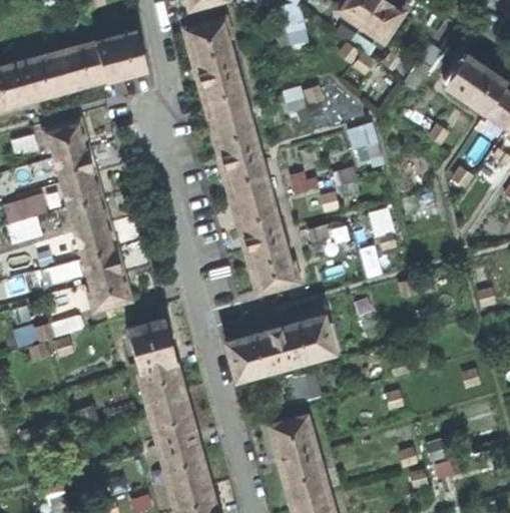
[(109,0),(98,0),(101,10),(111,8),(109,0)]
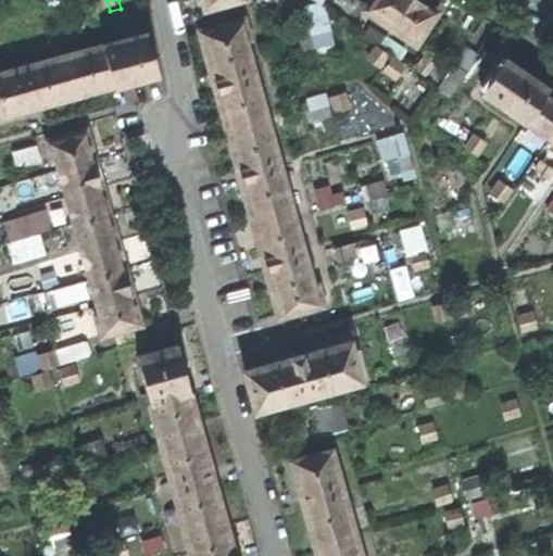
[(418,41),(440,10),(431,3),(426,0),(373,0),(368,8),(418,41)]
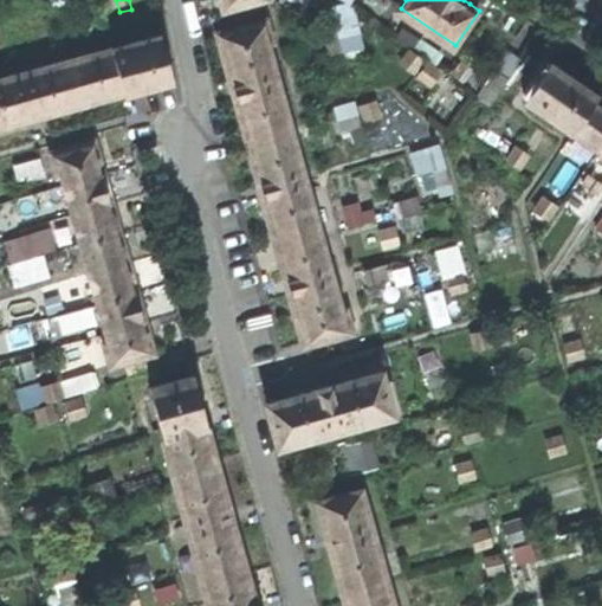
[(353,76),(371,71),(356,6),(350,4),(319,5),(330,56),(345,51),(353,76)]
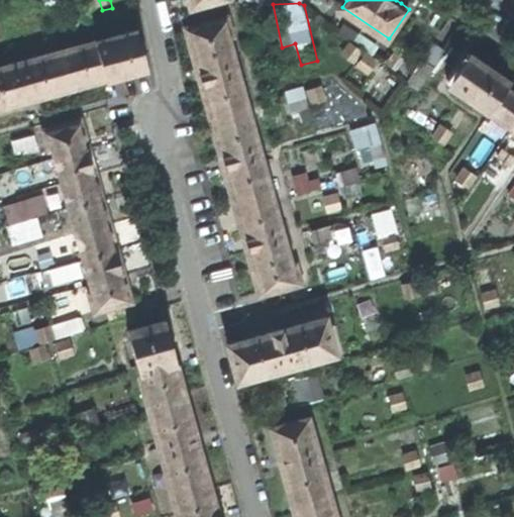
[(233,34),(229,18),(190,28),(200,66),(225,158),(247,239),(263,293),(301,283),(296,266),(295,266),(231,35),(233,34)]
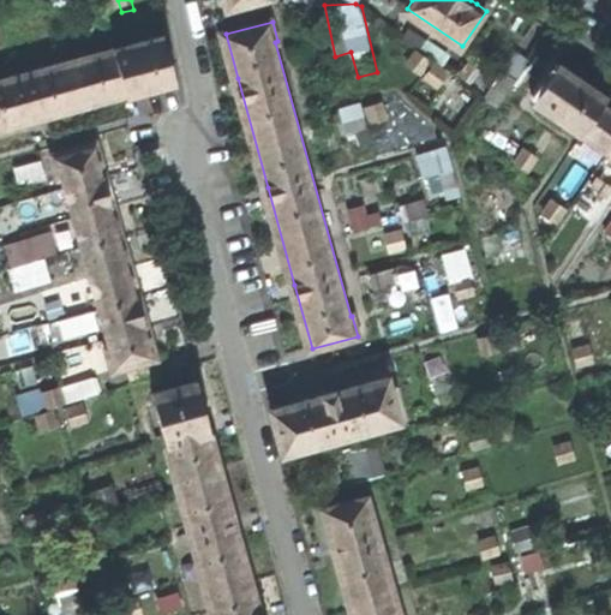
[(180,81),(167,35),(0,81),(0,127),(54,113),(129,91),(130,94),(143,90),(180,81)]
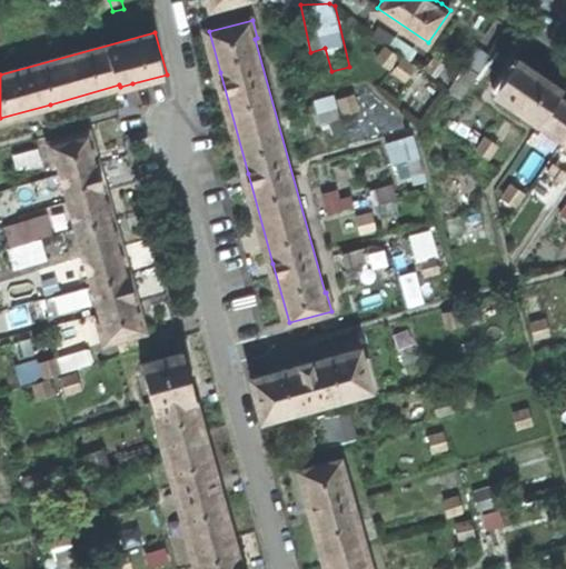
[(495,91),(565,140),(565,95),(562,92),(564,88),(538,70),(519,57),(495,91)]
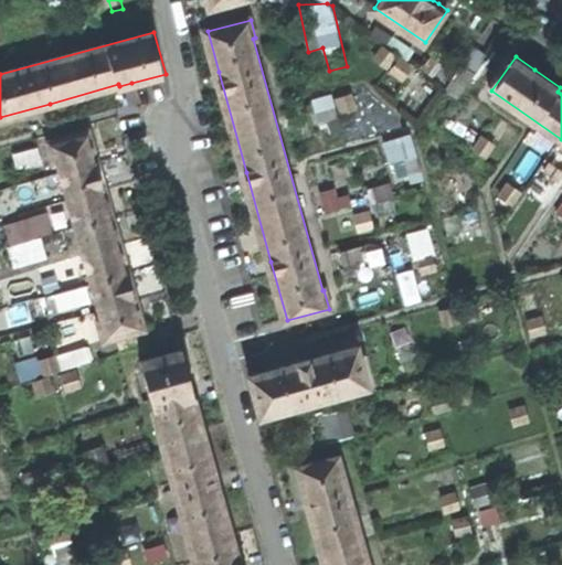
[(462,95),(477,73),(465,64),(449,86),(462,95)]
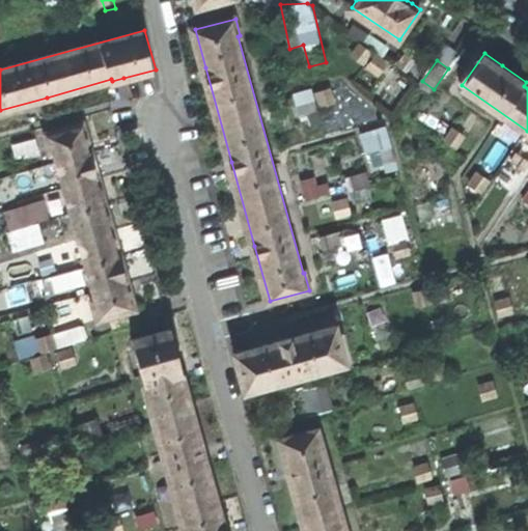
[(473,145),(481,134),(465,121),(456,132),(473,145)]
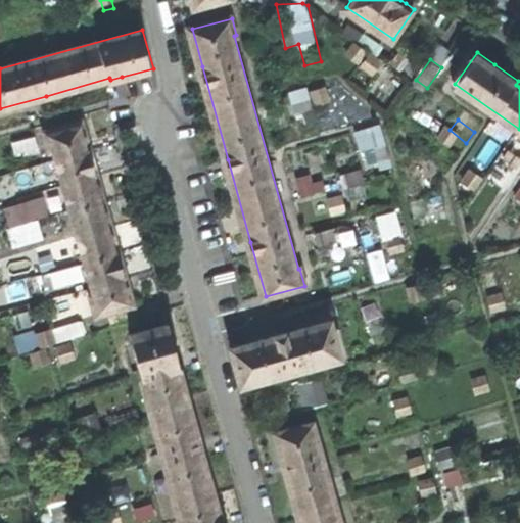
[(94,296),(99,314),(133,304),(129,289),(122,265),(114,239),(107,210),(101,188),(94,162),(87,136),(83,123),(48,133),(53,150),(55,149),(96,296),(94,296)]
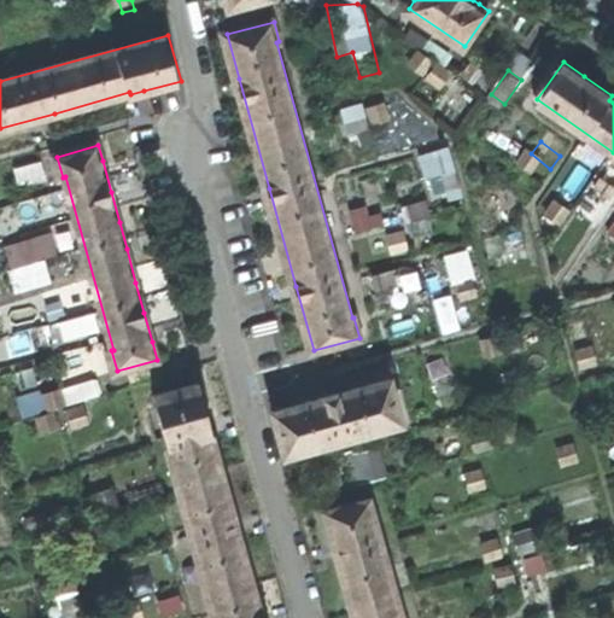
[(436,191),(458,185),(449,146),(438,150),(439,151),(421,155),(427,176),(431,175),(436,191)]
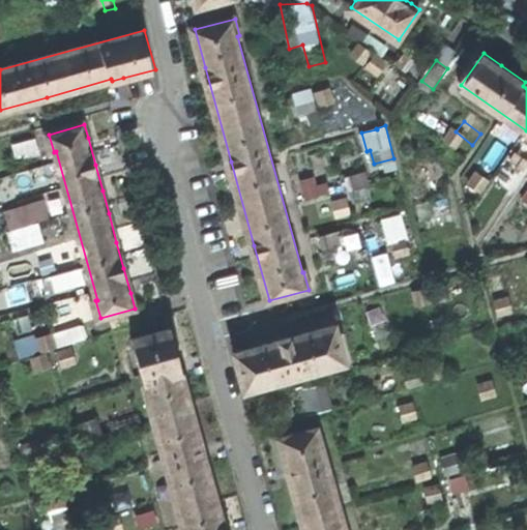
[(522,176),(526,169),(526,142),(521,138),(504,164),(522,176)]
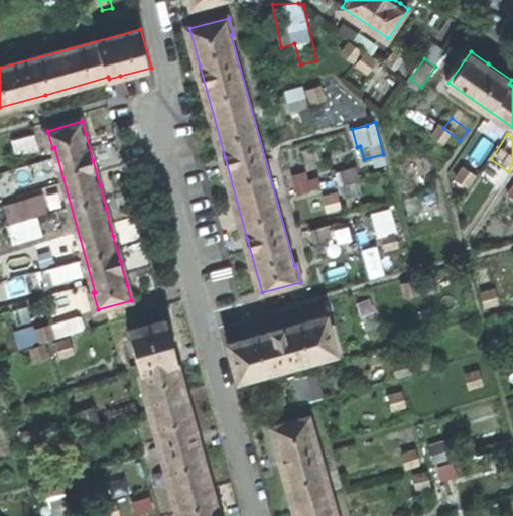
[(35,165),(0,174),(0,187),(4,200),(25,194),(22,183),(39,178),(35,165)]
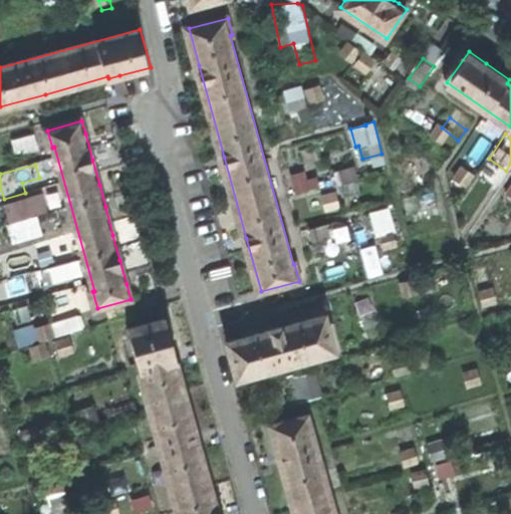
[(344,197),(360,194),(357,179),(340,183),(344,197)]
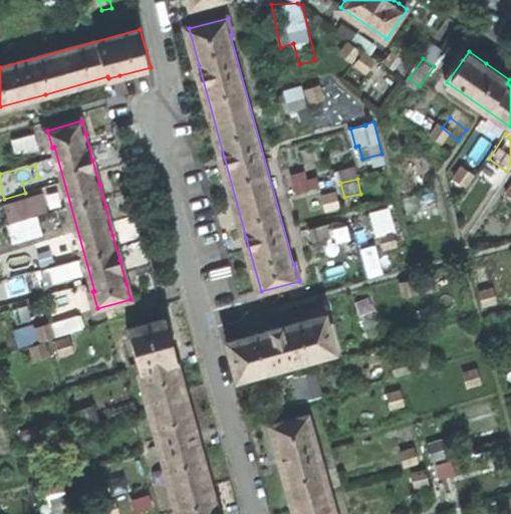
[(297,194),(309,191),(306,180),(294,183),(297,194)]
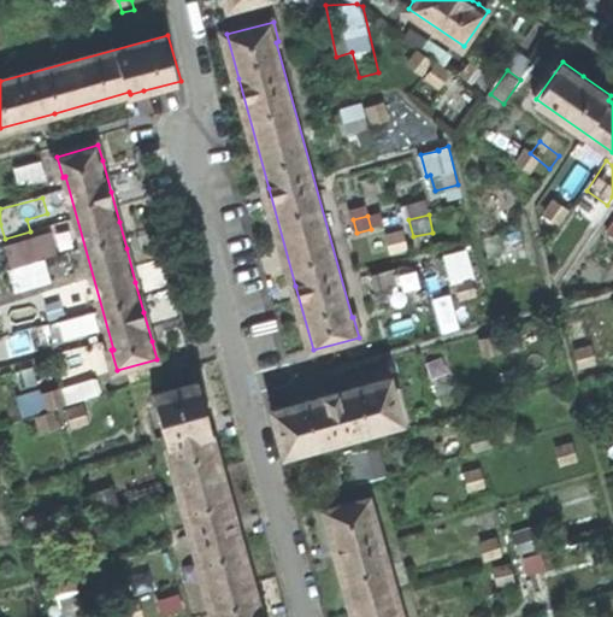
[(491,271),(531,259),(523,228),(483,239),(491,271)]
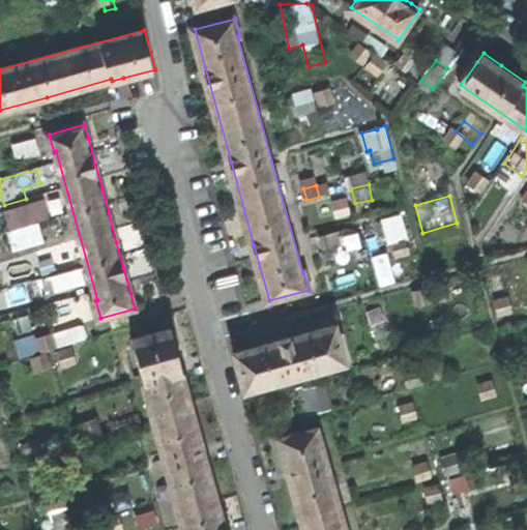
[(19,207),(4,211),(10,232),(25,228),(19,207)]
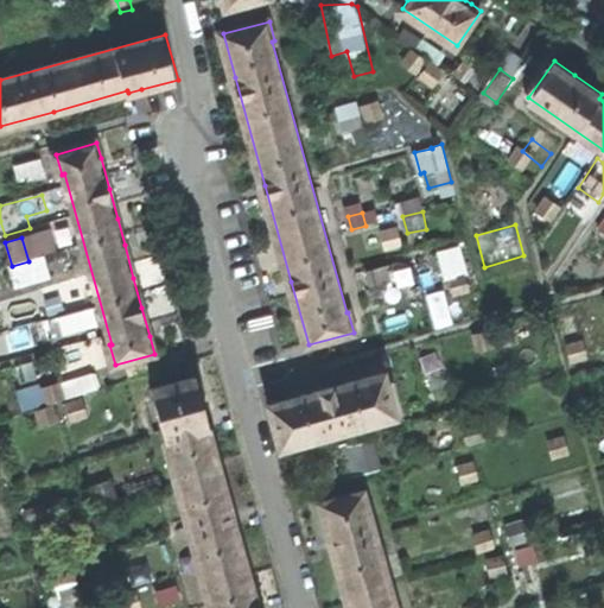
[(451,273),(470,270),(465,245),(447,248),(451,273)]
